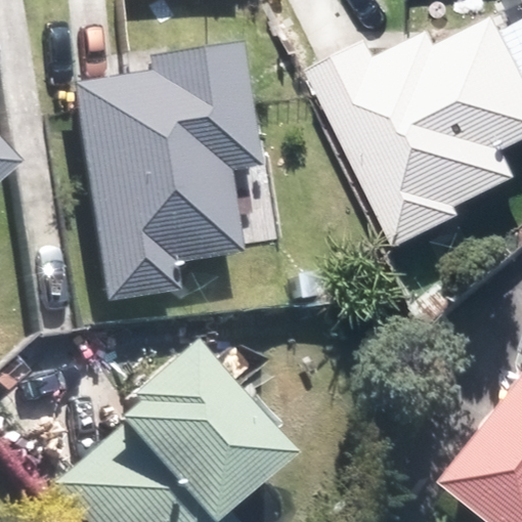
[(381,36),(321,66),(409,238),(475,206),(472,199),(521,173),(521,151),(516,140),(521,136),(521,33),(510,9),(451,38),(442,20),(388,48),(381,36)]
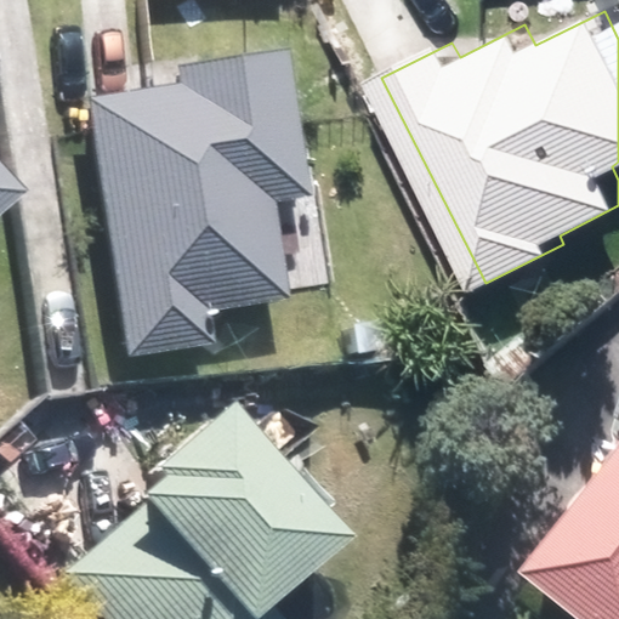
[(188,83),(89,97),(126,351),(210,339),(205,308),(287,296),(271,193),(310,188),(289,50),(186,64),(188,83)]
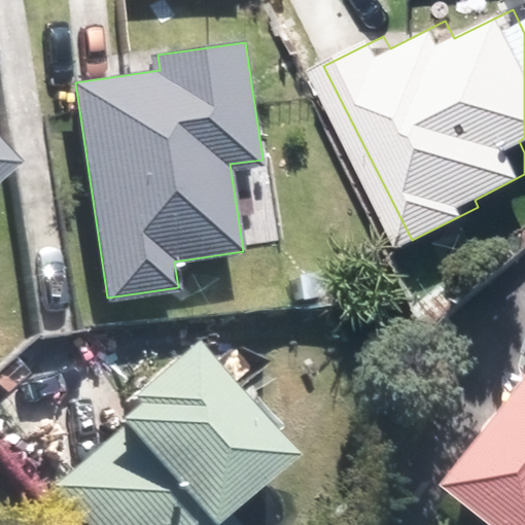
[(0,170),(22,151),(0,127),(0,170)]
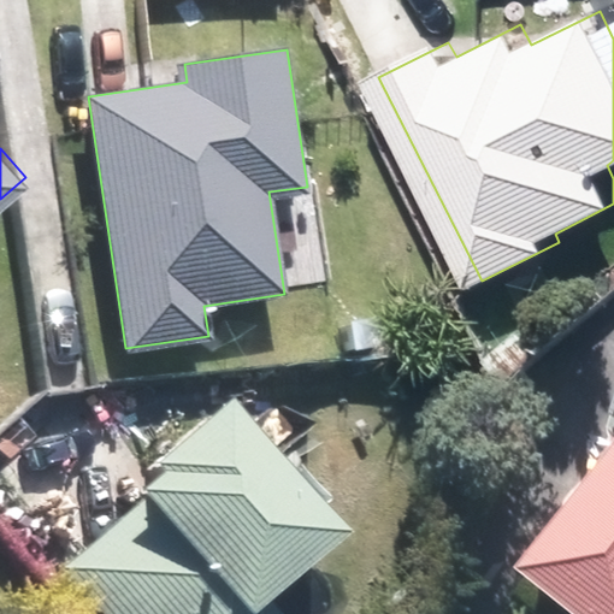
[(154,490),(64,570),(102,613),(281,613),(265,595),(347,523),(232,393),(159,456),(164,462),(145,479),(154,490)]
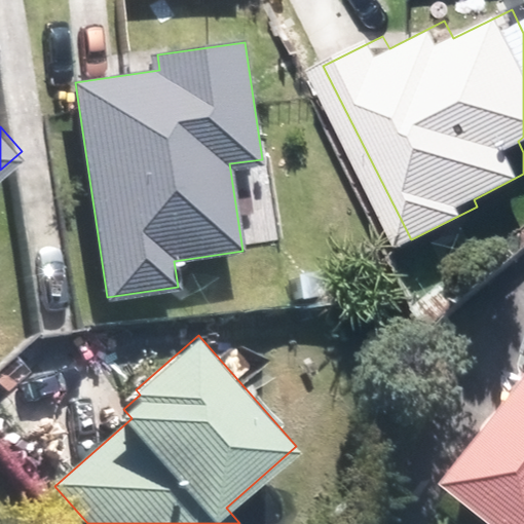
[(523,523),(523,402),(444,506),(465,523),(523,523)]
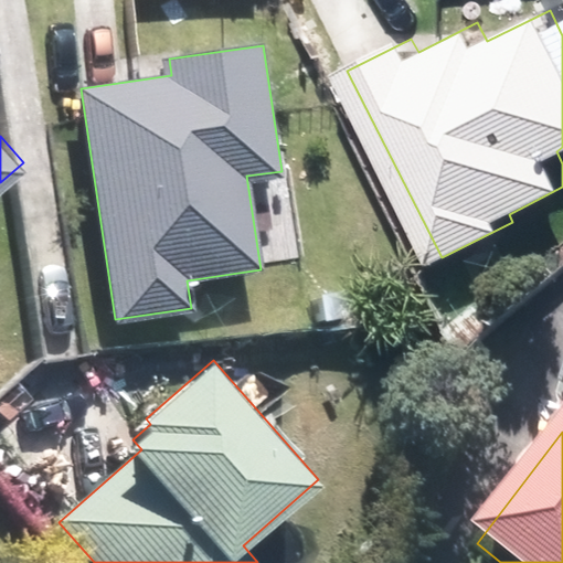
All buildings are outlined.
